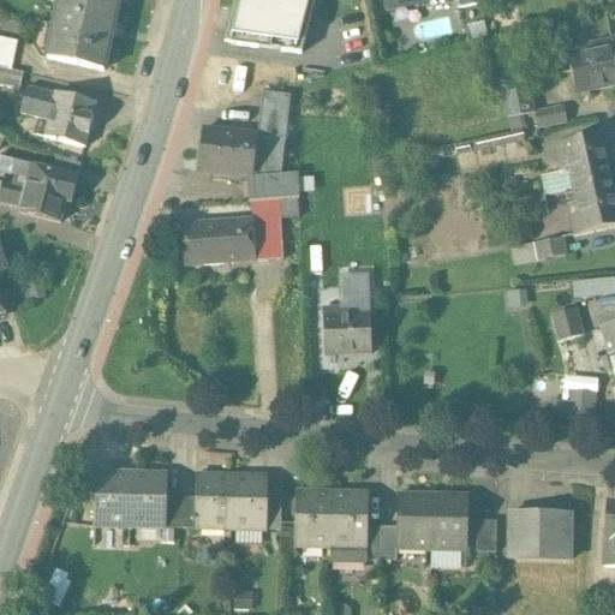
[(118,6),(89,0),(60,0),(47,60),(103,72),(118,6)]
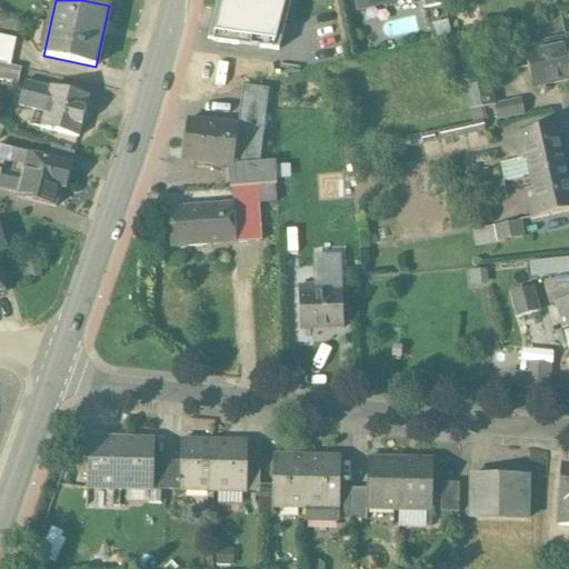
[(211,0),(209,15),(249,23),(252,8),(253,0),(211,0)]
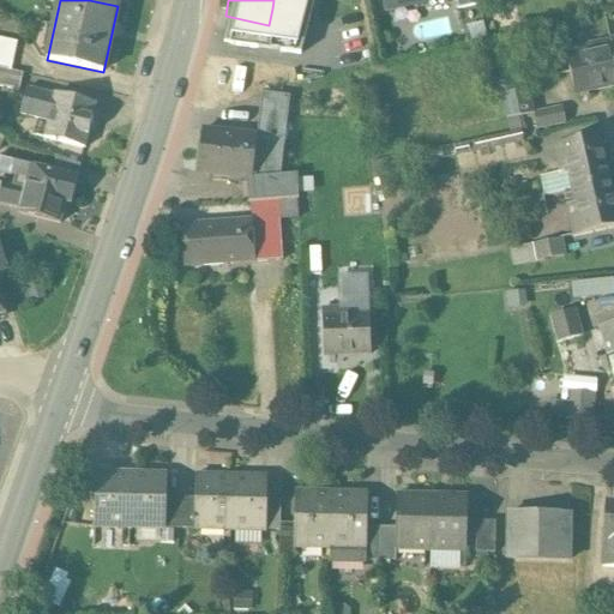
[(274,0),(272,8),(301,14),(304,0),(274,0)]
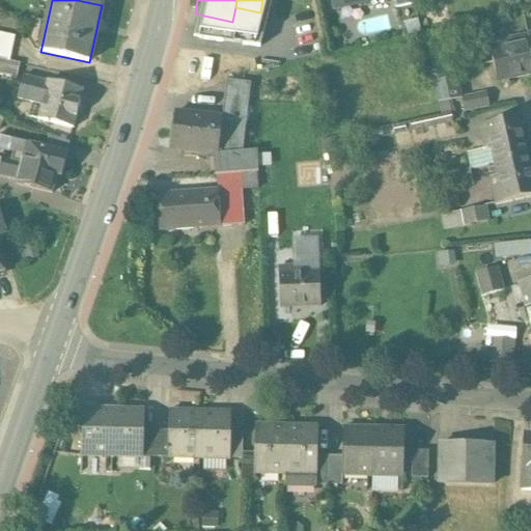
[(332,0),(334,9),(376,0),(332,0)]
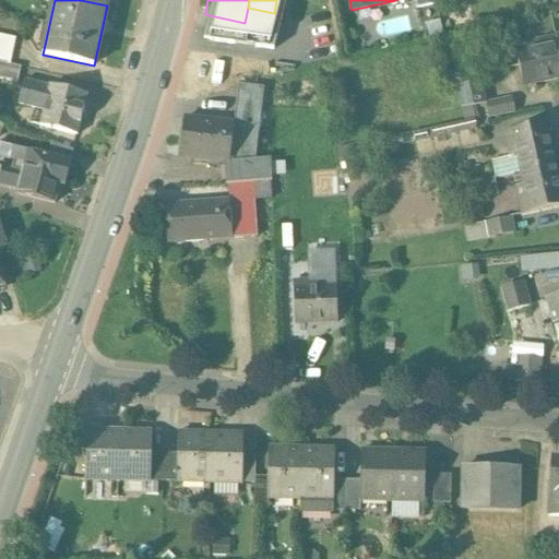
[(414,0),(417,9),(436,4),(435,0),(414,0)]
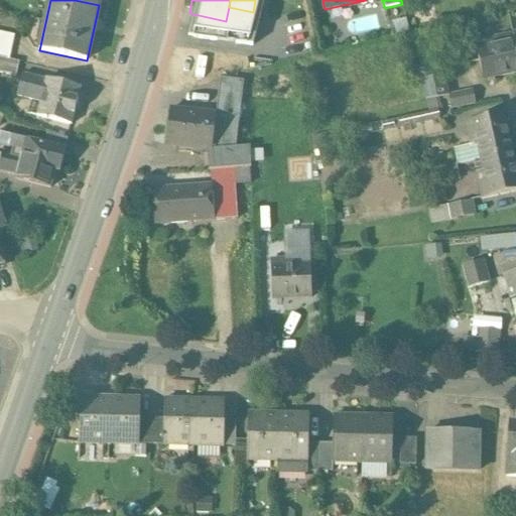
[(277,31),(249,25),(246,41),(273,47),(277,31)]
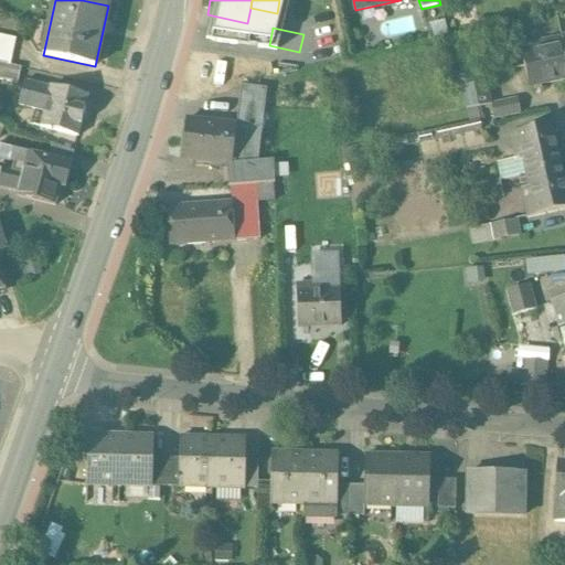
[(16,40),(0,35),(0,63),(10,66),(16,40)]
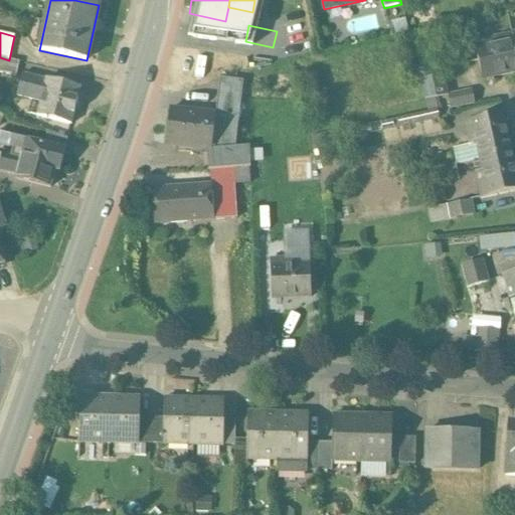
[(514,49),(513,42),(489,47),(488,40),(474,43),(482,80),(514,72),(514,49)]
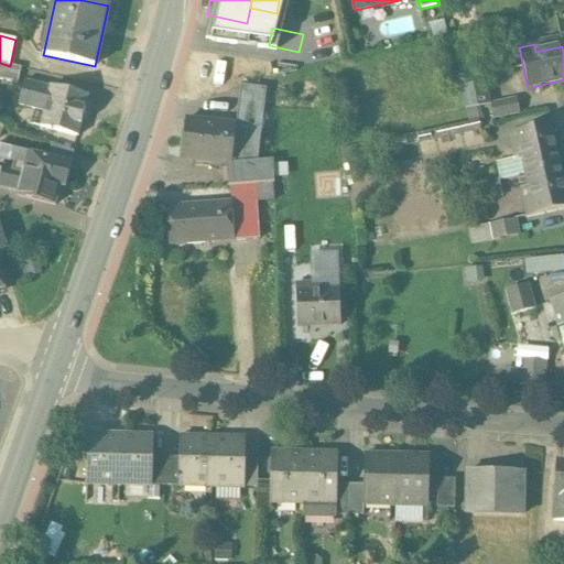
[(299,52),(269,45),(266,63),(271,64),(295,69),(299,52)]
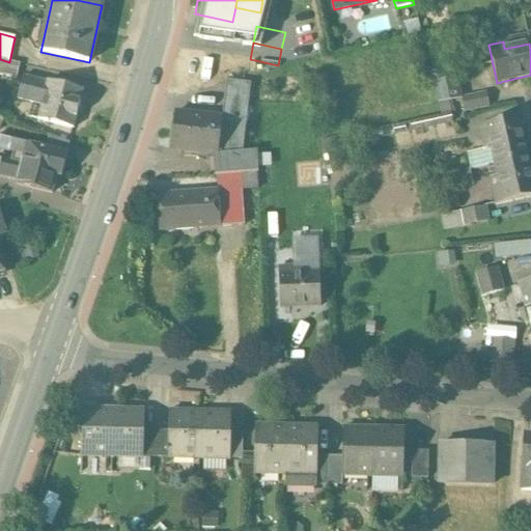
[(9,62),(0,59),(0,76),(17,80),(20,64),(9,62)]
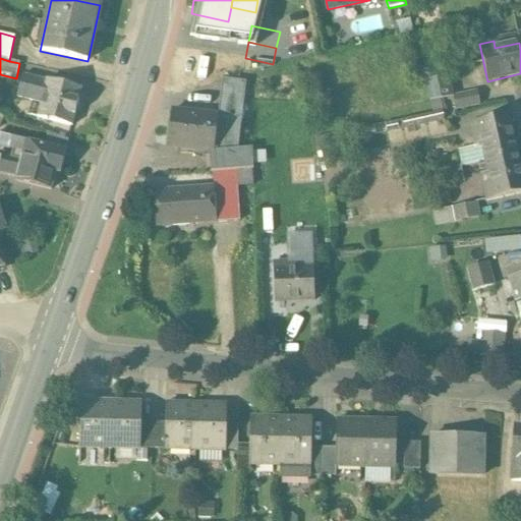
[(447,74),(424,79),(429,102),(452,98),(447,74)]
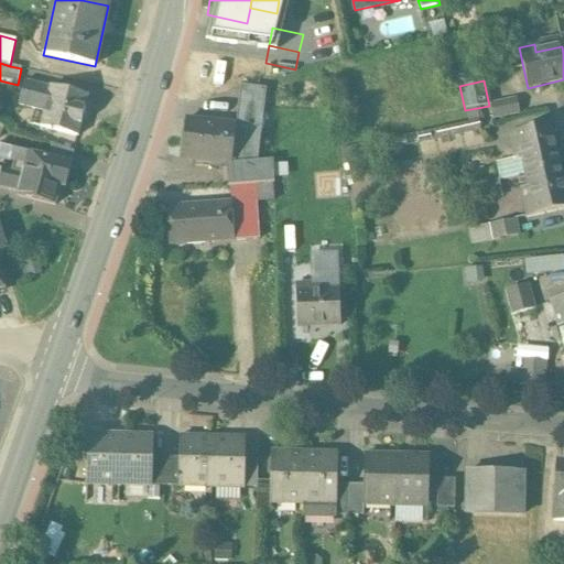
[(88,97),(52,87),(51,89),(25,83),(20,106),(32,109),(28,125),(78,138),(88,97)]
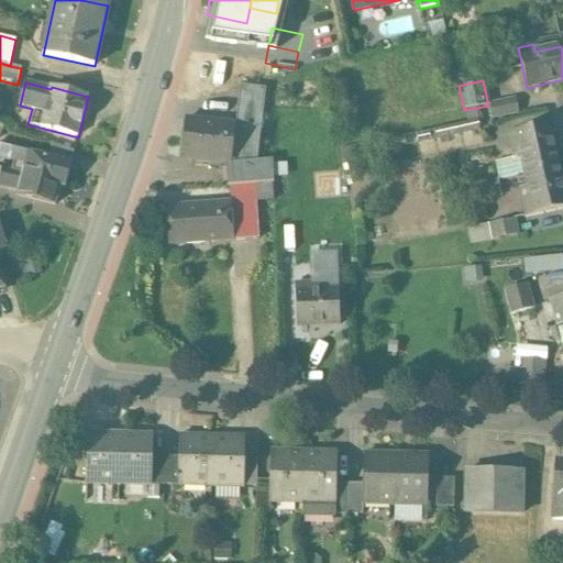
[(265,89),(240,86),(236,116),(262,118),(265,89)]
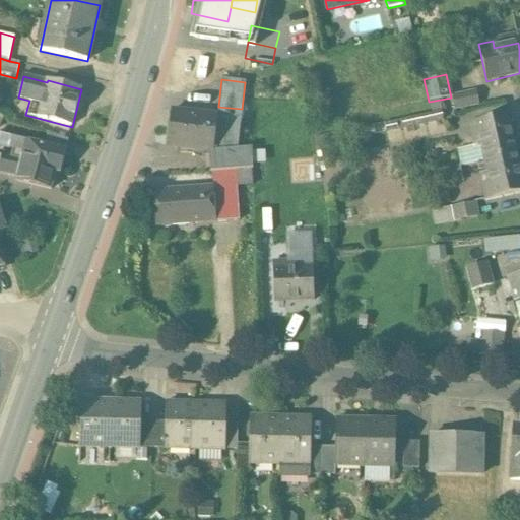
[(475,91),(451,98),(454,111),(478,105),(475,91)]
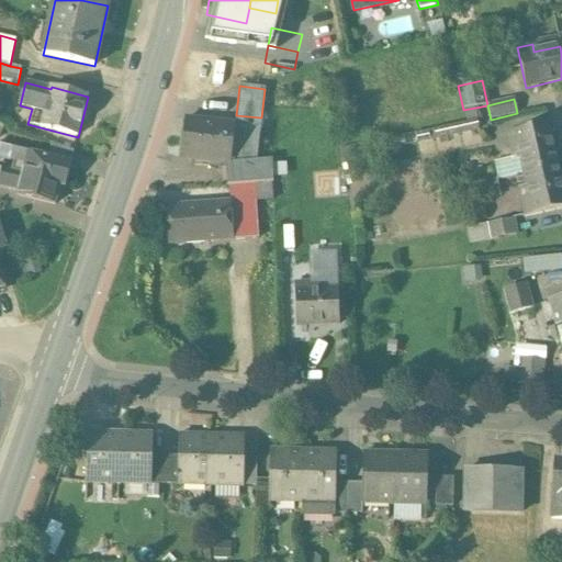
[(261,117),(236,115),(235,126),(231,165),(225,164),(227,186),(228,186),(273,182),(272,160),(256,161),(261,117)]
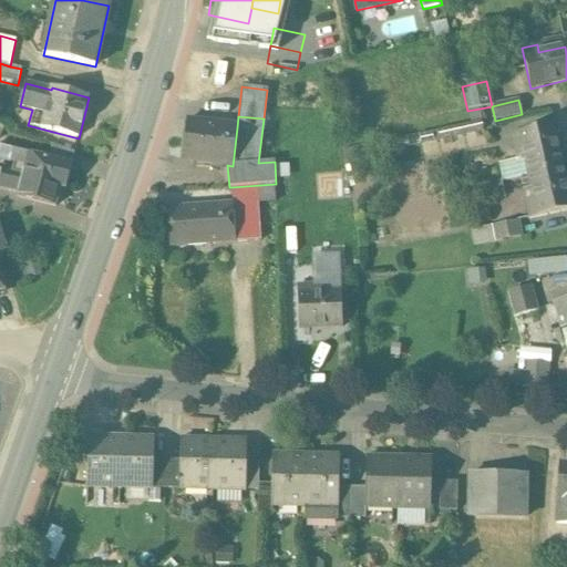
[(237,127),(186,121),(182,161),(227,165),(233,166),(237,127)]
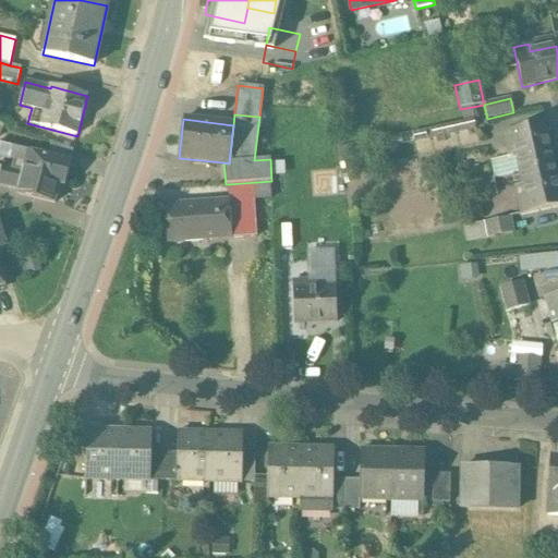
[(543,124),(502,133),(506,148),(514,147),(520,172),(553,165),(543,124)]
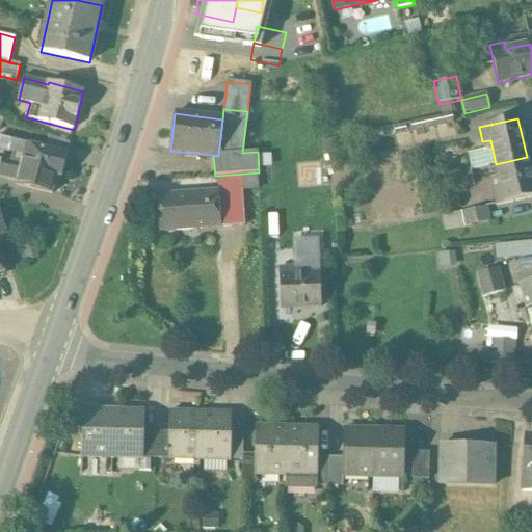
[(423,139),(455,135),(453,120),(421,124),(423,139)]
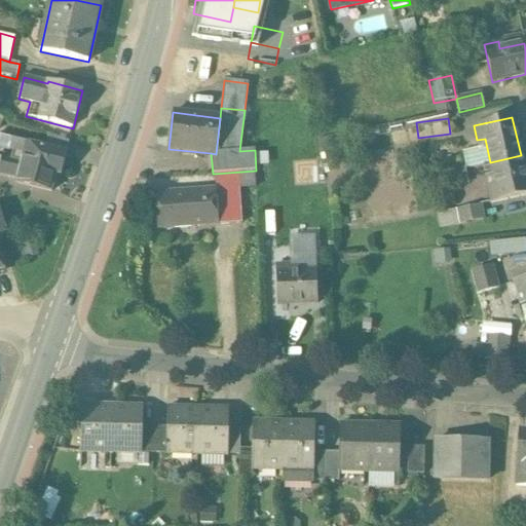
[(70,142),(48,135),(45,148),(67,153),(70,142)]
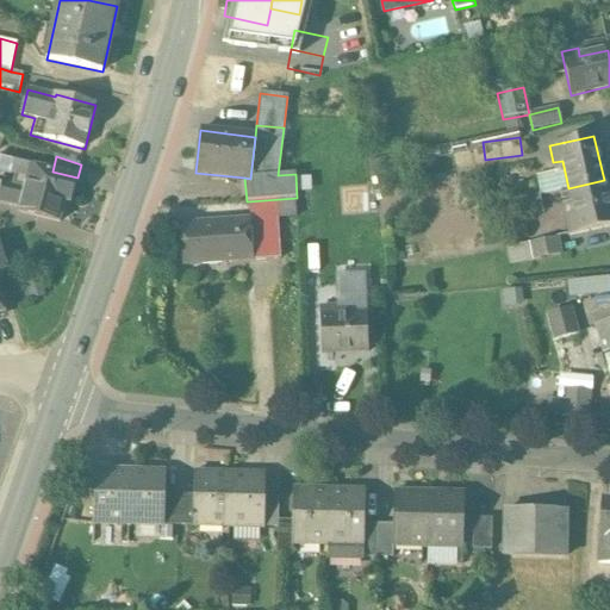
[(53,172),(31,167),(31,166),(13,162),(10,175),(29,180),(27,185),(0,178),(0,204),(20,209),(19,212),(61,223),(66,204),(72,205),(78,178),(53,172)]
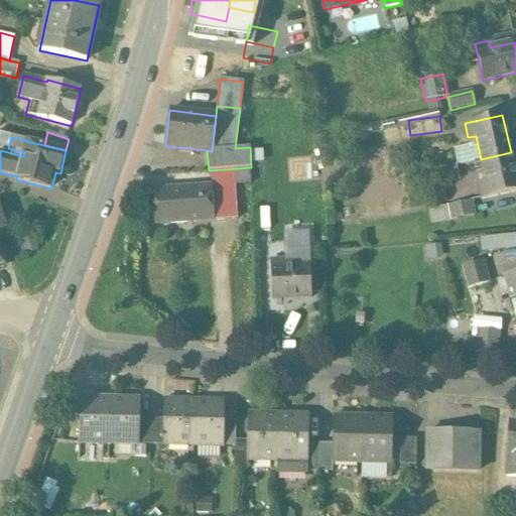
[(515,176),(511,152),(481,159),(486,182),(479,184),(482,198),(515,189),(515,176)]
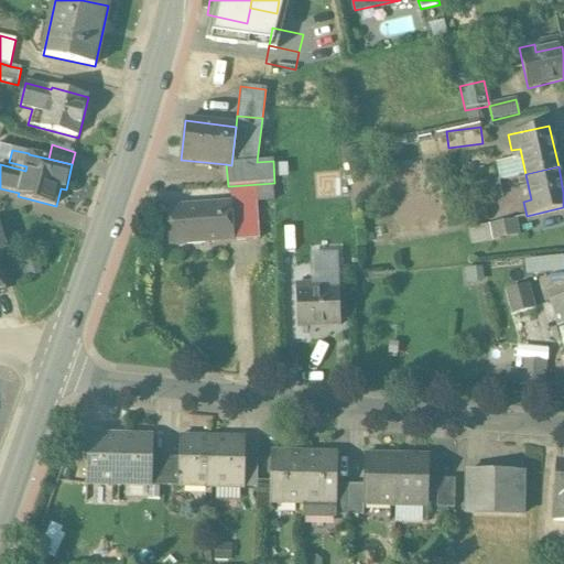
[(229,186),(230,203),(257,201),(274,199),(274,183),(229,186)]
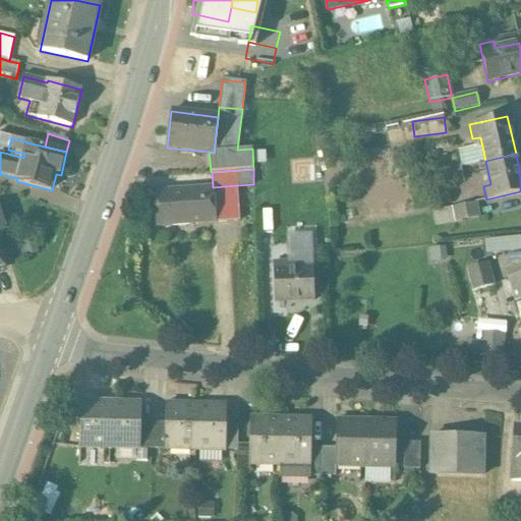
[(237,185),(213,187),(216,223),(239,222),(237,185)]
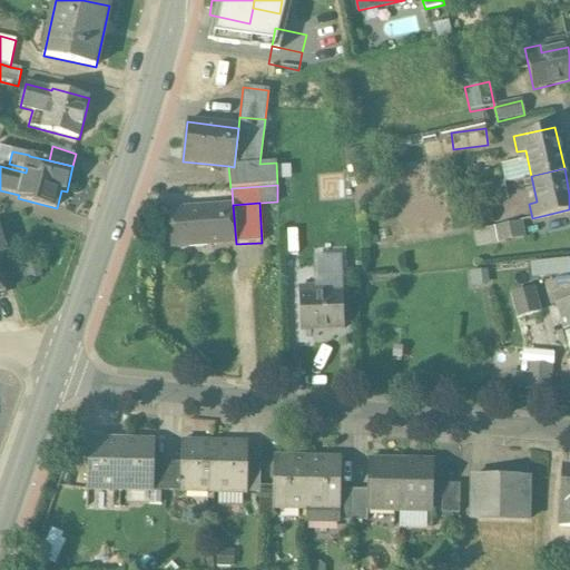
[(233,205),(168,209),(170,248),(236,244),(233,205)]
